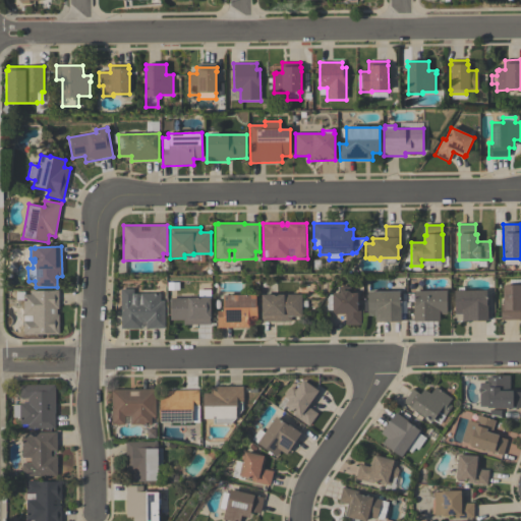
[(520,321),(501,321),(501,305),(503,305),(503,285),(520,285),(520,310),(520,321)]
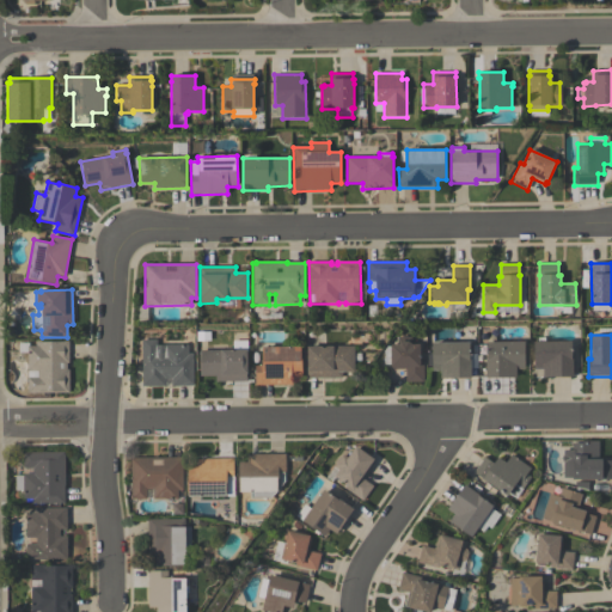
[(423,383),(405,383),(405,369),(392,369),(392,368),(390,368),(390,346),(397,346),(397,337),(401,337),(402,337),(405,336),(407,337),(411,337),(411,344),(420,344),(420,361),(423,361),(423,383)]
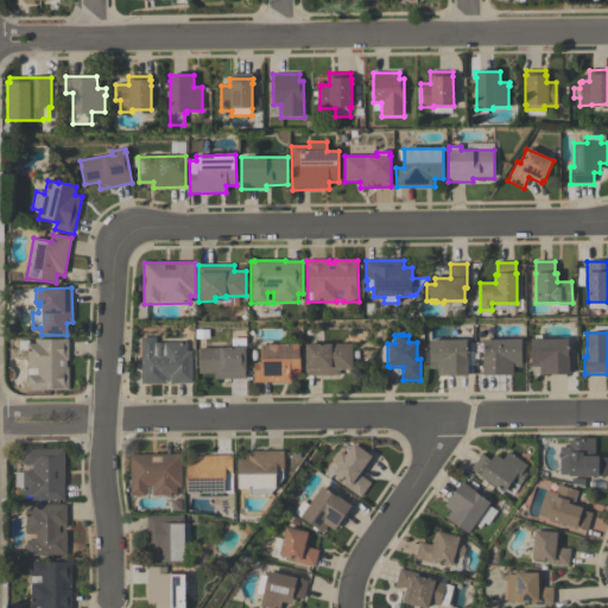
[(141,384),(140,337),(156,337),(156,343),(187,343),(187,352),(191,352),(192,384),(171,384),(171,377),(164,377),(164,384),(141,384)]
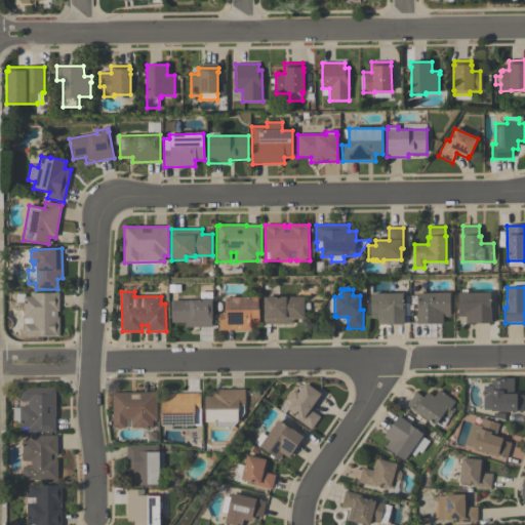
[(58,292),(58,312),(57,312),(57,317),(59,317),(59,337),(24,337),(24,324),(32,324),(32,319),(24,319),(23,297),(31,297),(31,293),(34,293),(54,293),(54,292),(58,292)]
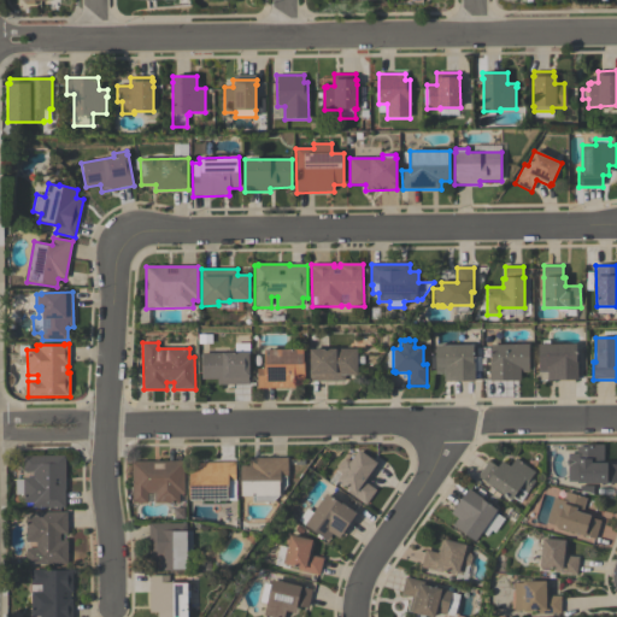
[(250,385),(217,386),(217,380),(201,380),(201,353),(235,353),(235,345),(250,344),(250,354),(250,385)]
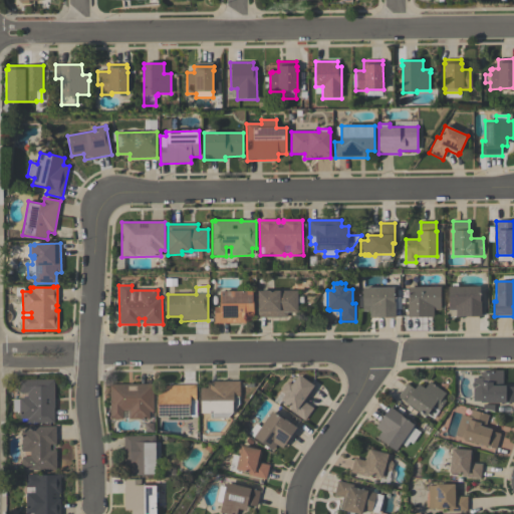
[(441,310),(434,311),(434,317),(408,317),(408,302),(409,302),(409,287),(441,287),(441,310)]
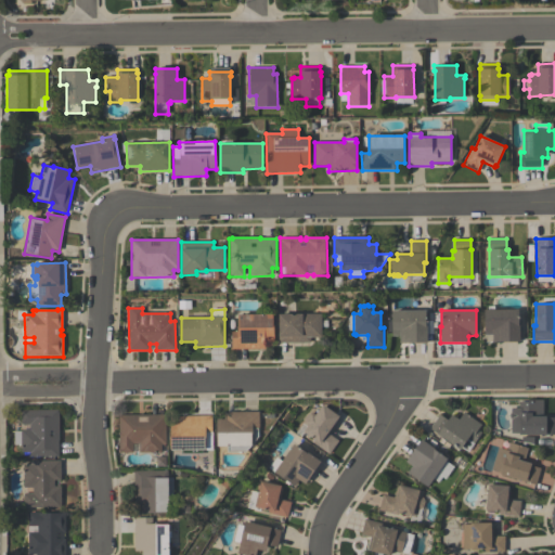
[(518,310),(518,325),(519,325),(519,343),(492,343),(492,335),(485,335),(485,310),(518,310)]
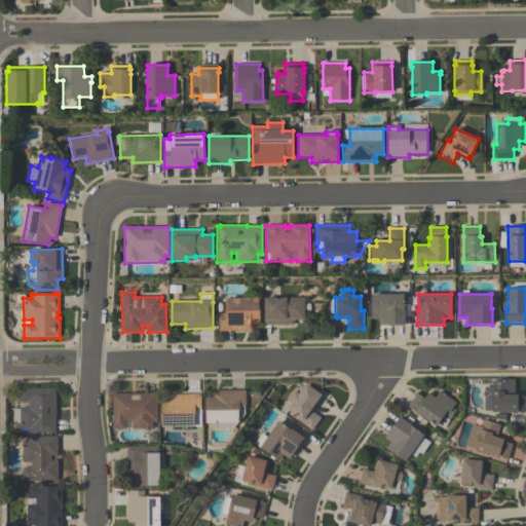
[(371,295),(404,295),(404,309),(405,309),(405,326),(378,326),(378,318),(371,320),(371,295)]
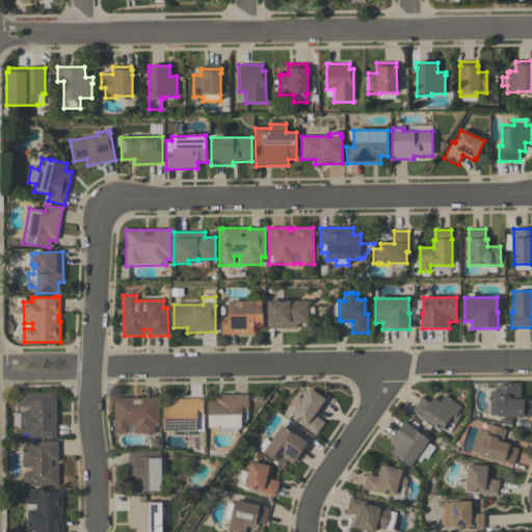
[(262,301),(262,328),(254,328),(254,335),(222,335),(221,318),(228,318),(228,302),(262,301)]
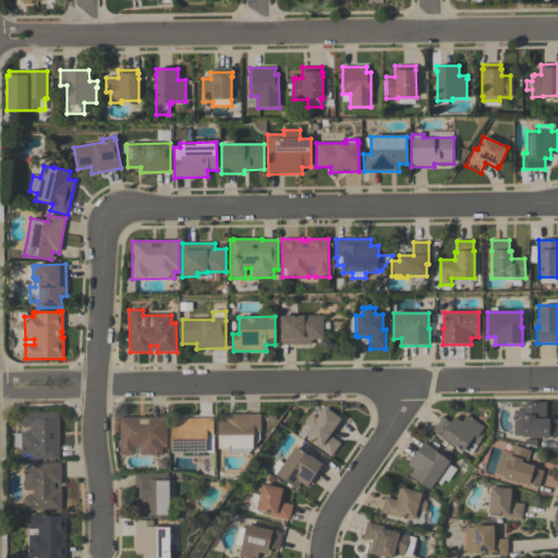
[(323,316),(323,340),(311,340),(311,346),(280,346),(279,316),(323,316)]
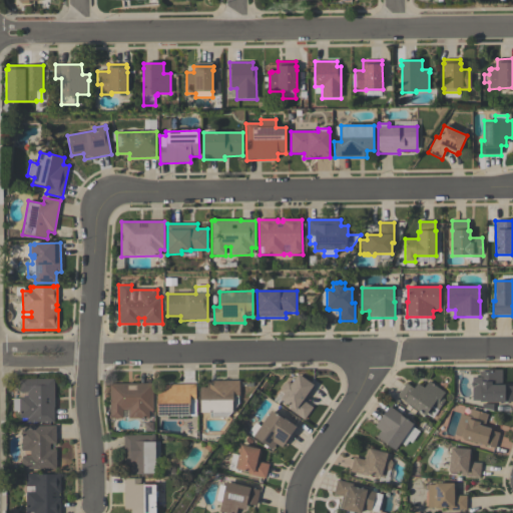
[(472,401),(472,388),(471,387),(471,383),(472,382),(472,378),(480,378),(480,372),(488,372),(488,370),(502,370),(502,385),(505,385),(505,386),(512,386),(512,403),(480,403),(480,401),(472,401)]
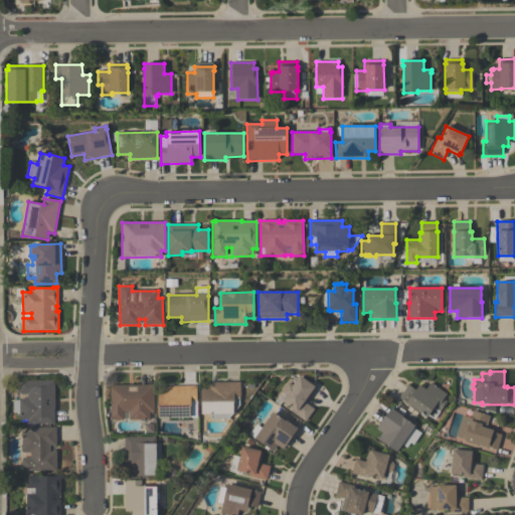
[(314,387),(313,387),(315,389),(305,403),(313,409),(305,421),(290,411),(292,408),(282,401),(285,396),(281,393),(283,390),(282,389),(285,385),(286,385),(288,382),(292,385),(299,376),(314,387)]
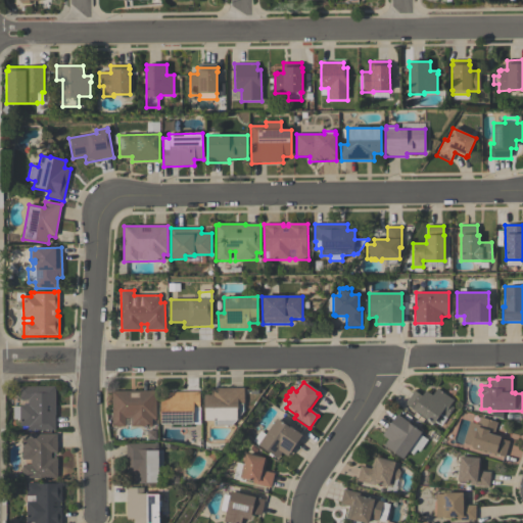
[(54,389),(55,389),(55,415),(55,430),(28,431),(28,427),(19,427),(19,419),(13,420),(12,407),(19,407),(19,406),(29,406),(28,399),(19,400),(19,387),(54,386),(54,389)]
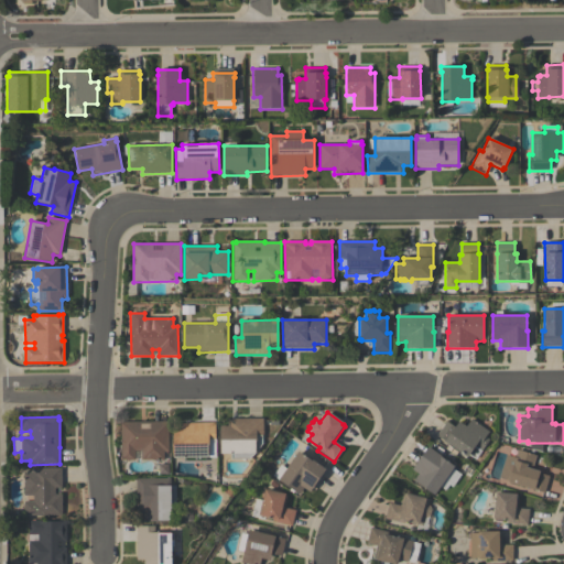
[(263,419),(263,436),(263,444),(257,453),(257,454),(255,454),(250,459),(230,461),(230,454),(220,454),(220,426),(228,426),(228,419),(263,419)]
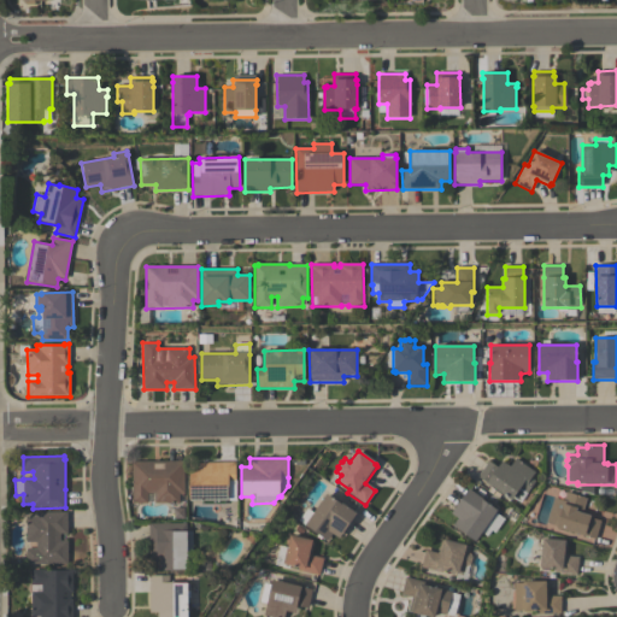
[(477,477),(488,462),(498,468),(501,462),(510,468),(516,459),(535,472),(532,479),(535,481),(527,494),(519,489),(511,500),(477,477)]
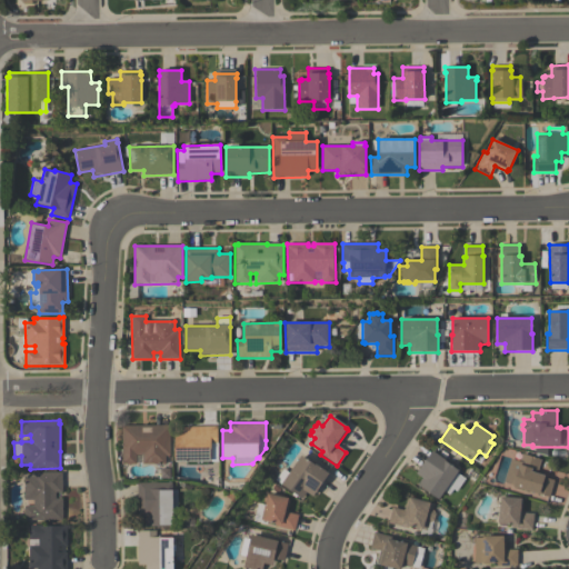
[(170,426),(170,457),(166,457),(166,465),(142,465),(142,455),(137,455),(137,465),(122,465),(122,426),(170,426)]
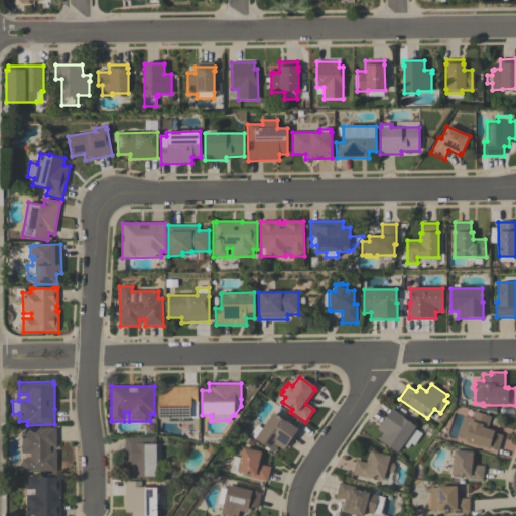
[(197,387),(198,402),(199,419),(191,419),(191,418),(188,418),(188,422),(168,423),(168,419),(158,419),(158,394),(166,394),(166,387),(197,387)]
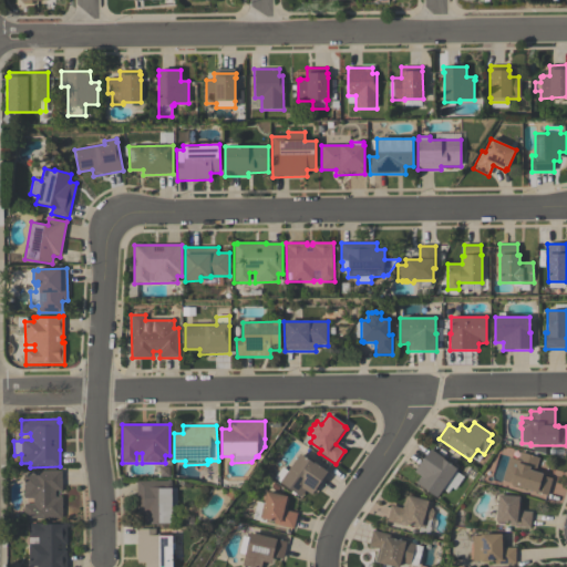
[(414,472),(430,450),(444,460),(443,460),(456,470),(436,497),(415,483),(420,476),(414,472)]
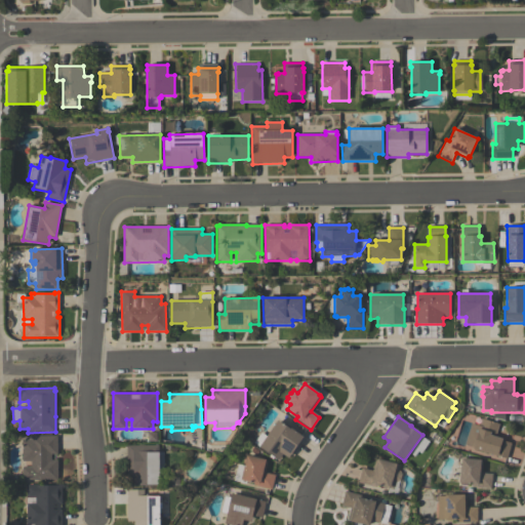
[(499,425),(495,437),(502,439),(501,441),(511,444),(507,458),(473,449),(474,447),(465,445),(471,423),(479,427),(481,419),(499,425)]
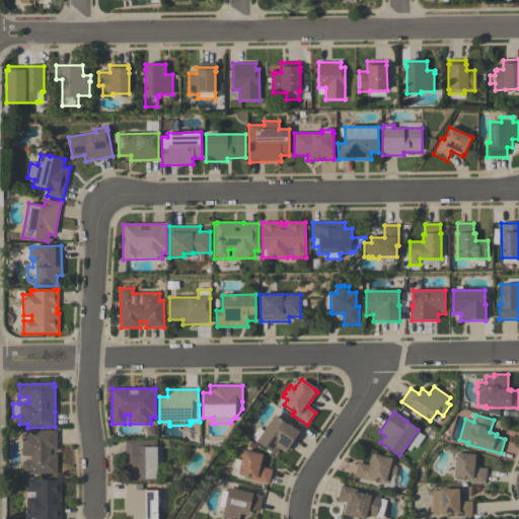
[(300,432),(285,453),(280,449),(276,455),(250,438),(257,428),(264,432),(275,416),(286,424),(287,423),(300,432)]
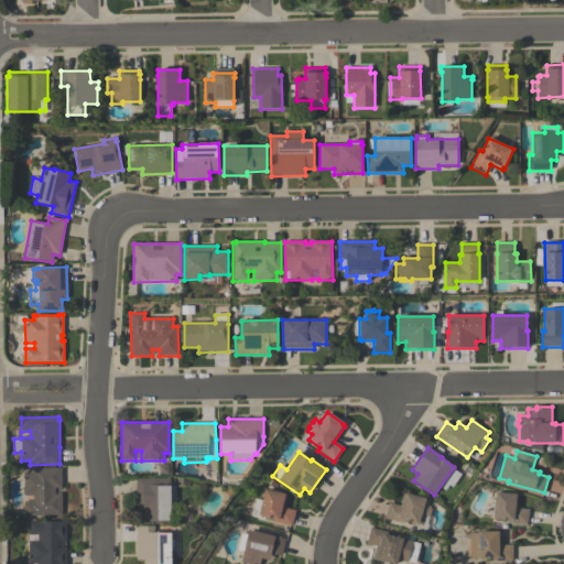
[(62,516),(24,516),(24,501),(33,501),(33,496),(23,496),(23,473),(31,473),(31,468),(62,468),(62,488),(55,488),(55,495),(62,495),(62,516)]
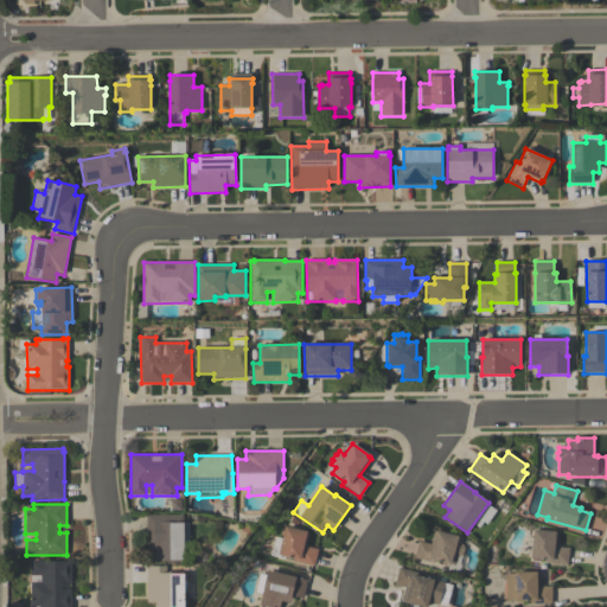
[(184,516),(184,523),(190,523),(190,550),(185,550),(185,562),(155,562),(155,551),(148,551),(147,516),(184,516)]
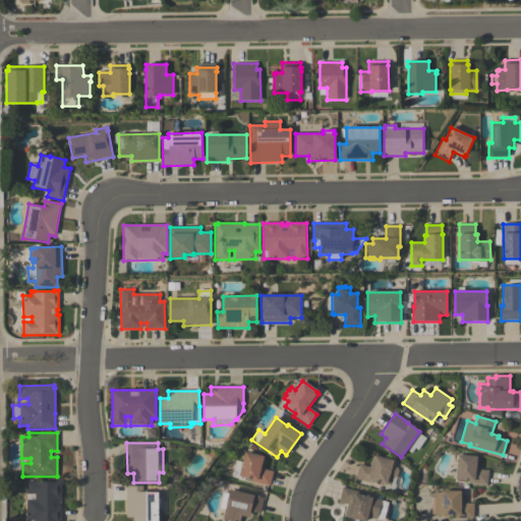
[(273,472),(270,486),(251,481),(252,479),(239,476),(245,452),(264,457),(264,458),(265,458),(263,469),(273,472)]
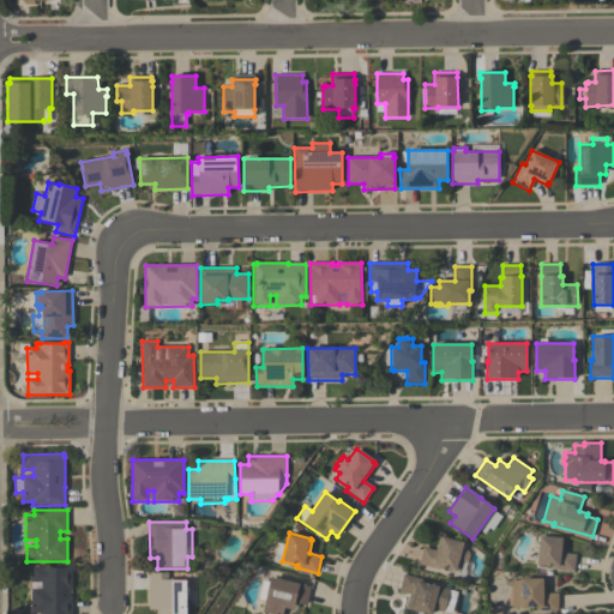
[(575,572),(552,571),(552,567),(536,566),(540,536),(563,539),(563,540),(564,540),(563,554),(576,555),(575,572)]
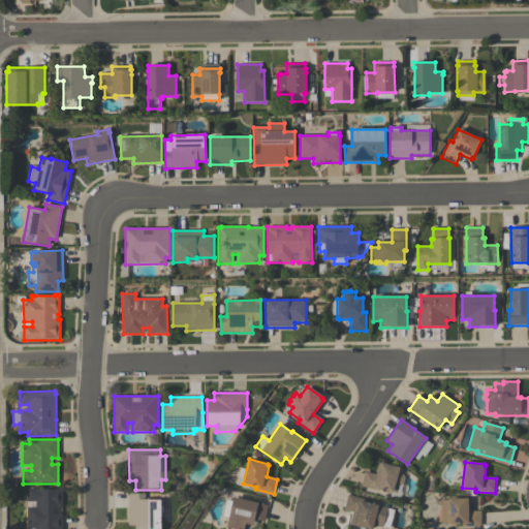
[(361,487),(365,472),(375,474),(378,463),(380,464),(380,463),(403,468),(401,474),(402,475),(404,477),(403,484),(400,486),(398,486),(396,494),(379,489),(378,492),(361,487)]
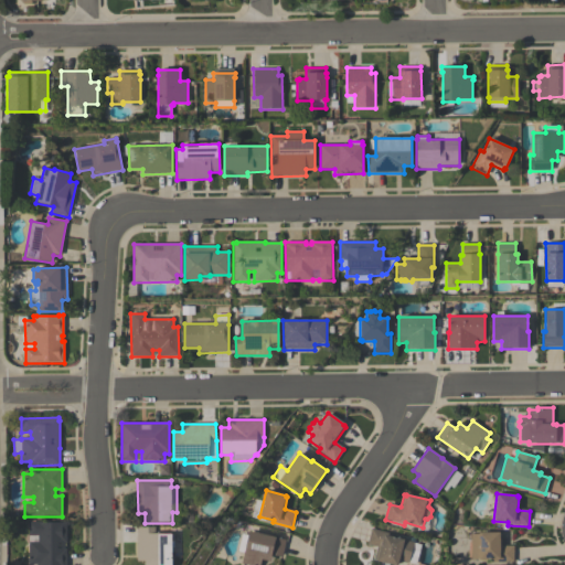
[(66,564),(29,564),(29,522),(66,521),(67,543),(65,543),(65,548),(66,548),(66,564)]
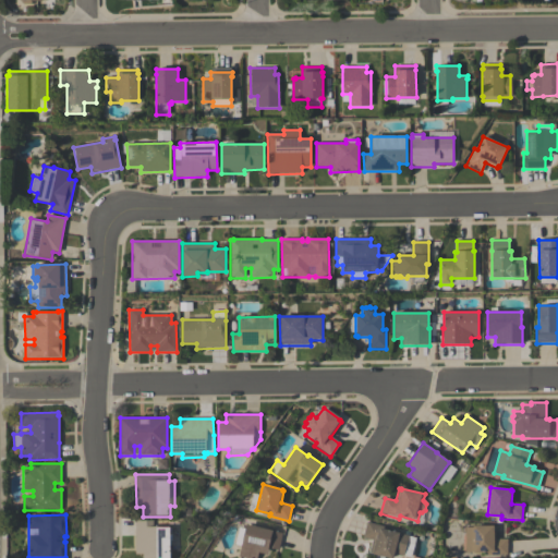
[(170,557),(143,557),(143,555),(136,555),(135,521),(153,521),(153,528),(170,526),(170,557)]
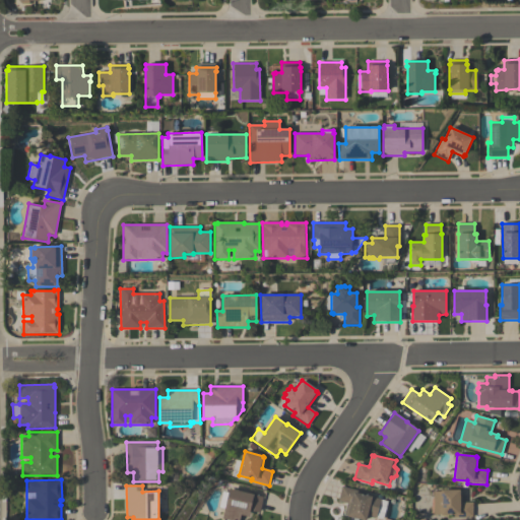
[(366,519),(349,519),(350,518),(346,517),(347,516),(345,516),(348,504),(337,501),(341,486),(358,492),(358,494),(388,502),(383,519),(368,516),(366,519)]
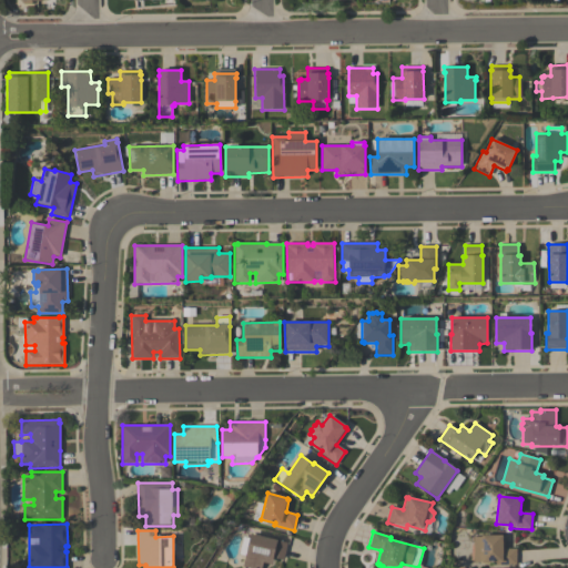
[(272,565),(264,564),(262,567),(242,567),(245,556),(239,555),(243,537),(250,538),(251,534),(277,540),(277,541),(287,544),(283,560),(274,558),(272,565)]
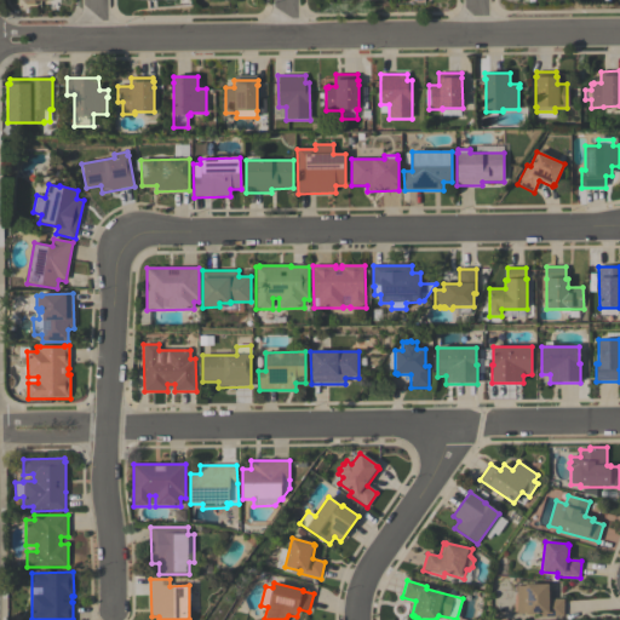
[(563,618),(541,618),(541,615),(526,615),(526,614),(517,614),(516,586),(526,586),(526,585),(549,585),(549,586),(550,586),(550,600),(563,600),(563,618)]
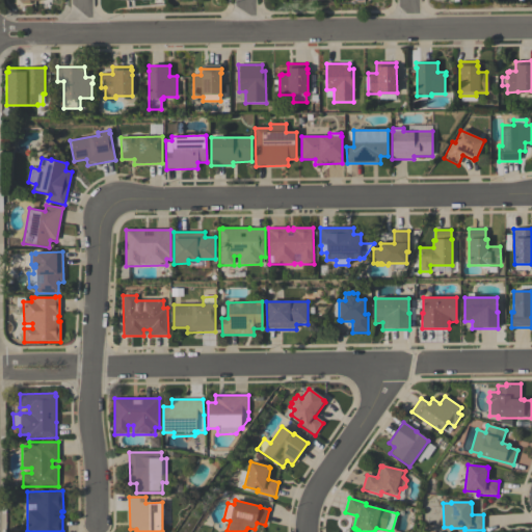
All buildings are outlined.
